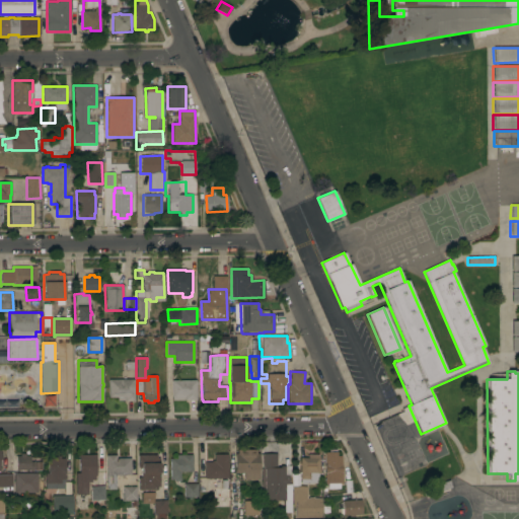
[(118,400),(118,397),(108,397),(108,379),(134,379),(134,380),(135,380),(135,384),(134,384),(134,400),(118,400)]
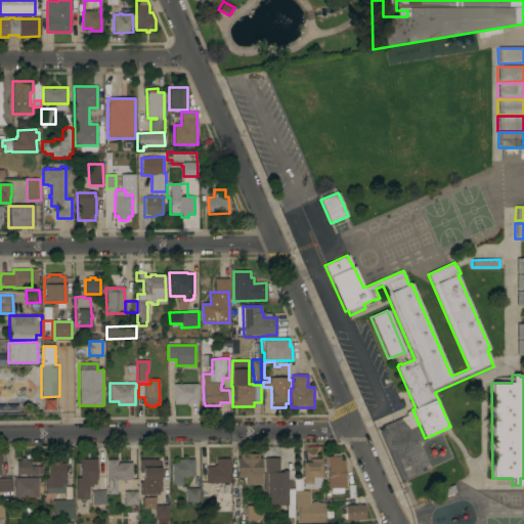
[(174,404),(173,384),(198,384),(198,386),(199,386),(199,388),(198,388),(198,404),(174,404)]
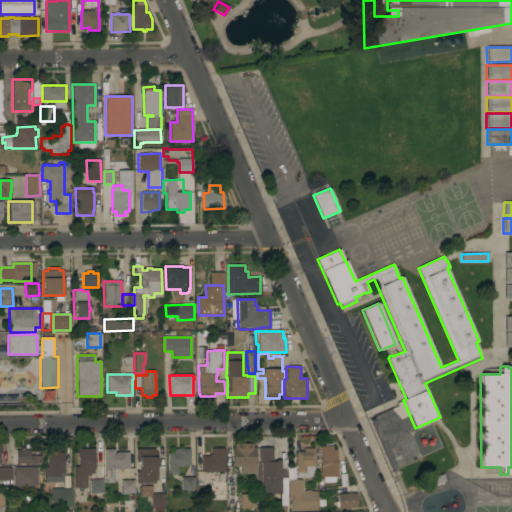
[(403,422),(407,421),(410,427),(406,429),(408,435),(394,441),(396,446),(383,452),(372,425),(386,419),(383,413),(396,407),(403,422)]
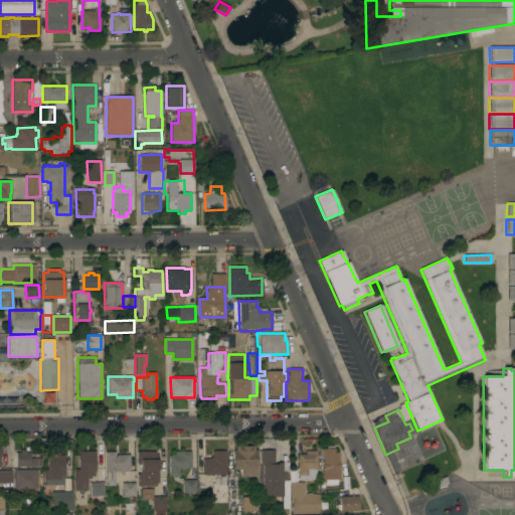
[(339,480),(337,480),(337,485),(325,485),(325,480),(323,480),(322,449),(326,448),(326,446),(334,446),(334,452),(339,452),(339,480)]
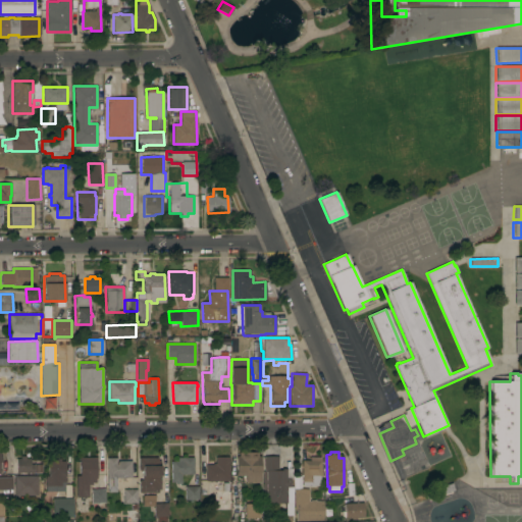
[(260,482),(236,482),(236,457),(239,457),(239,453),(258,453),(258,456),(260,456),(260,482)]
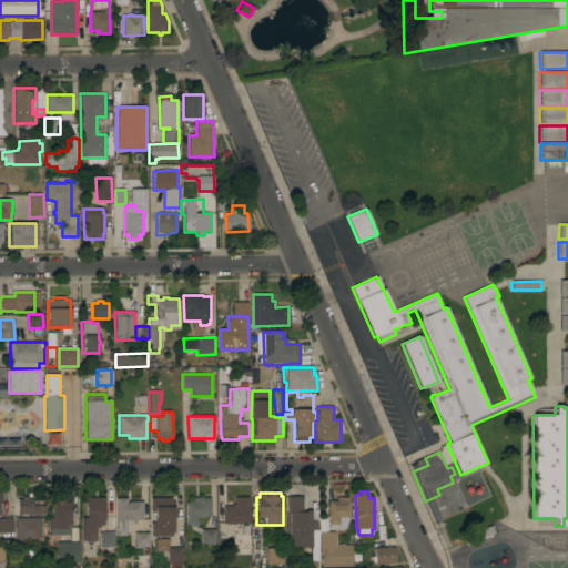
[(17,515),(17,499),(22,499),(22,496),(28,496),(28,499),(32,499),(32,505),(46,505),(47,514),(17,515)]
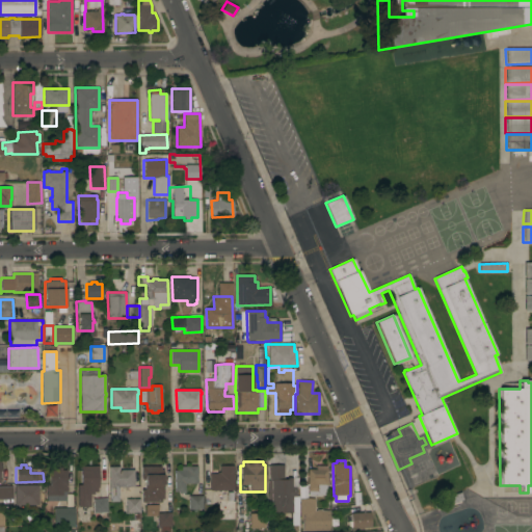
[(292,486),(296,486),(296,497),(292,497),(292,513),(267,513),(267,480),(269,480),(269,464),(284,464),(284,478),(292,478),(292,486)]
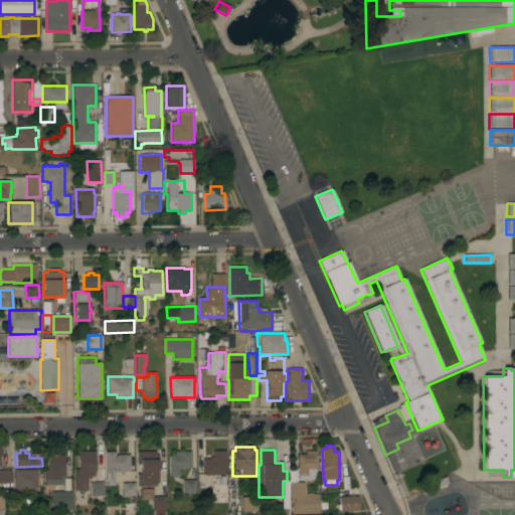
[(191,468),(178,468),(178,478),(173,478),(173,476),(169,476),(169,455),(175,455),(175,452),(190,451),(191,468)]
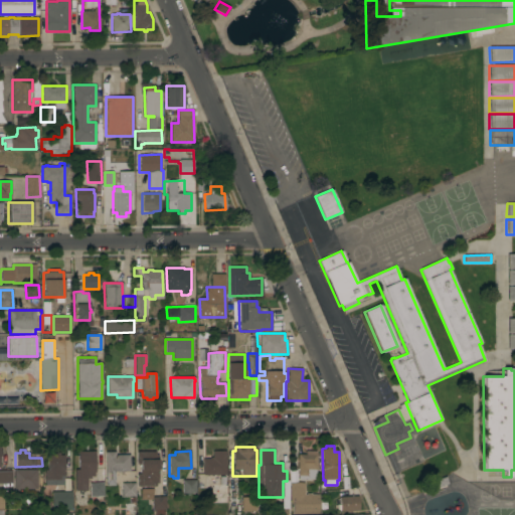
[(226,475),(203,475),(202,458),(212,458),(212,451),(225,451),(226,475)]
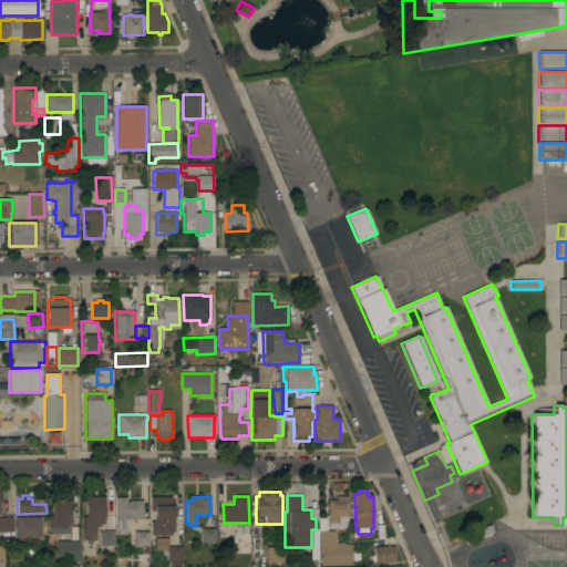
[(348,528),(328,527),(329,517),(327,517),(328,500),(337,501),(337,496),(349,497),(348,528)]
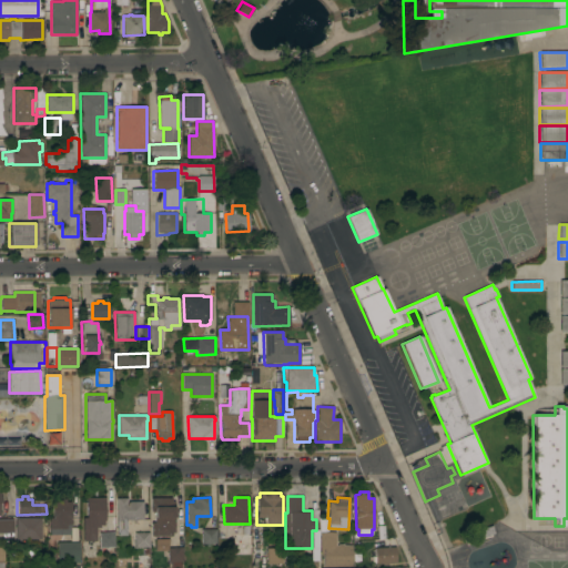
[(82,518),(87,518),(87,498),(105,498),(105,520),(104,520),(104,526),(100,526),(100,528),(95,528),(95,541),(83,541),(82,518)]
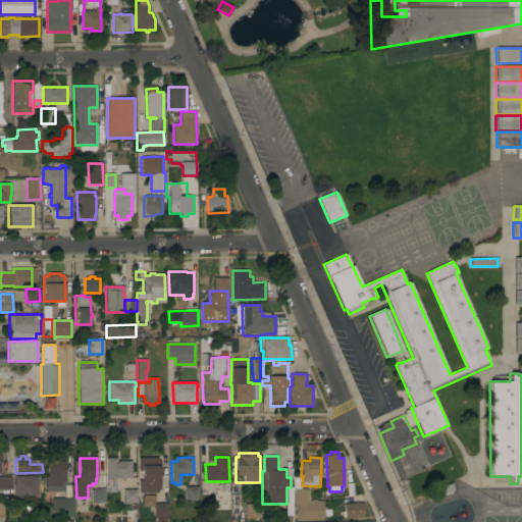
[(107,458),(116,458),(116,461),(131,461),(132,478),(116,478),(116,492),(107,492),(107,458)]
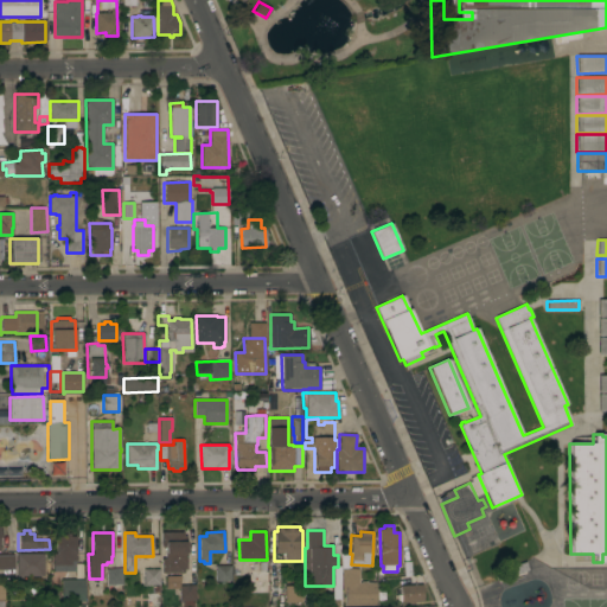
[(161,573),(161,558),(165,558),(165,547),(161,548),(161,532),(184,532),(184,536),(186,536),(187,570),(184,570),(184,573),(161,573)]
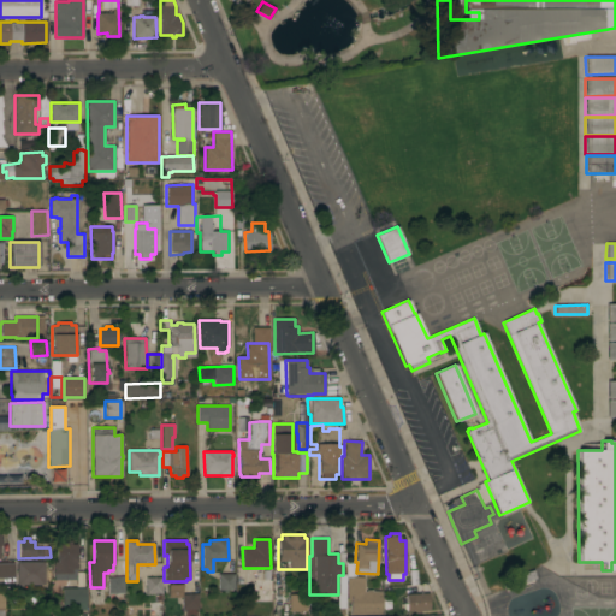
[(77,563),(77,569),(76,569),(76,580),(53,580),(53,561),(57,561),(57,544),(64,544),(64,542),(71,542),(71,544),(77,544),(77,563)]
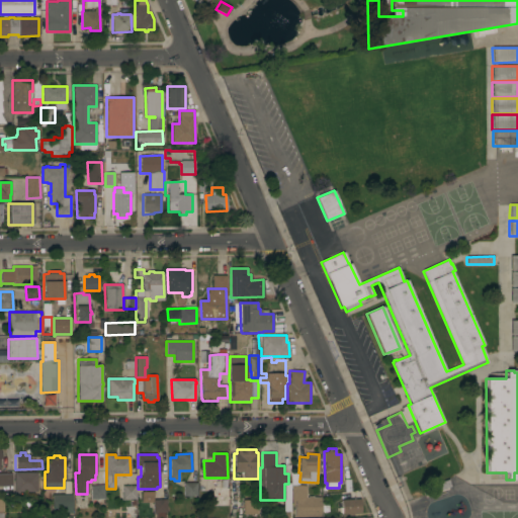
[(36,472),(37,492),(14,492),(14,472),(36,472)]
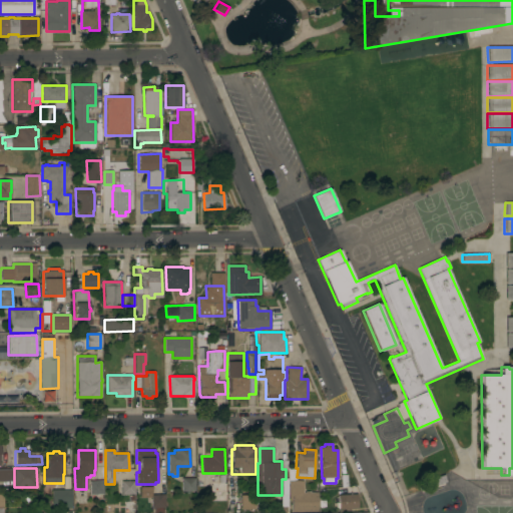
[(0,469),(11,469),(12,481),(0,481),(0,469)]
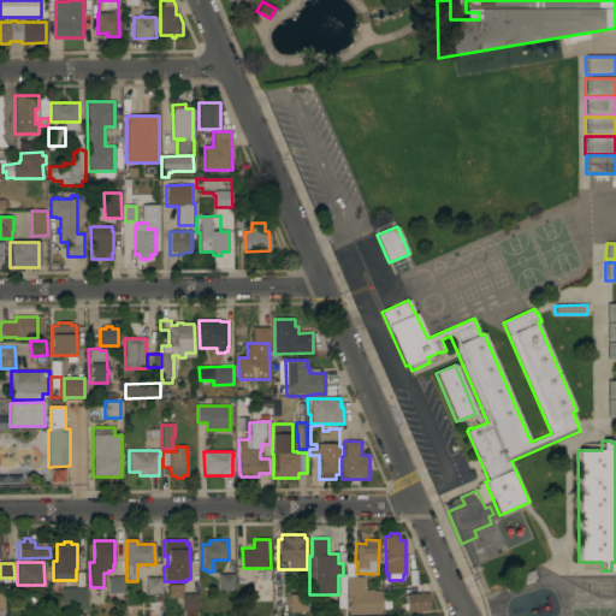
[(504,588),(502,580),(533,570),(535,579),(504,588)]
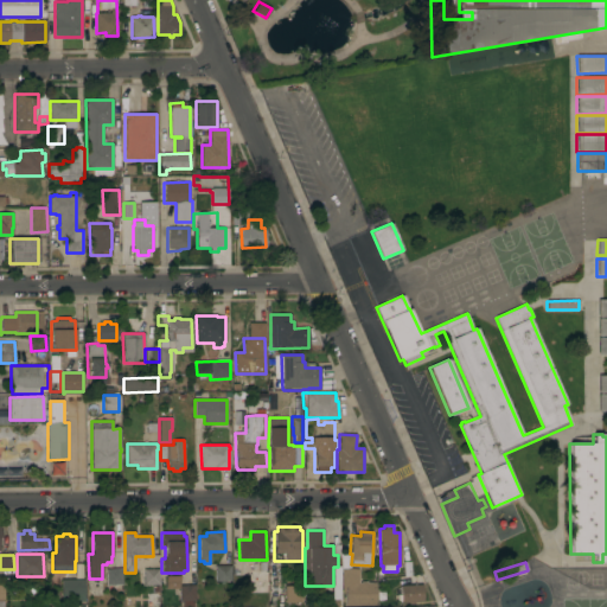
[(231,581),(216,582),(215,566),(230,566),(231,581)]
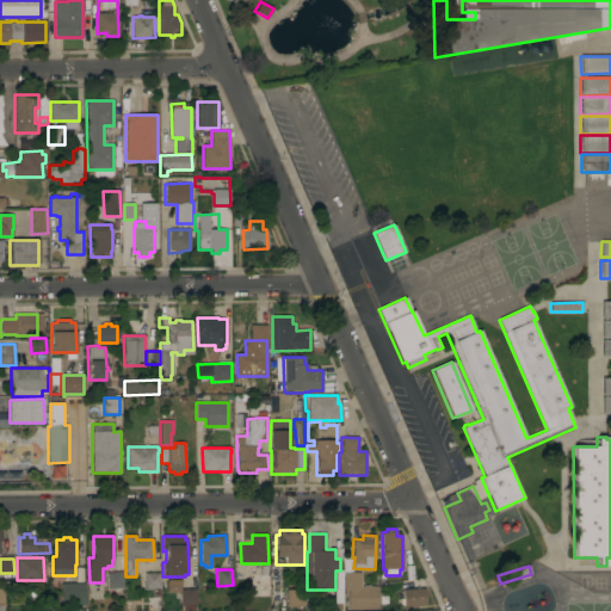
[(160,588),(144,588),(144,573),(148,573),(148,571),(153,571),(153,573),(160,573),(160,588)]
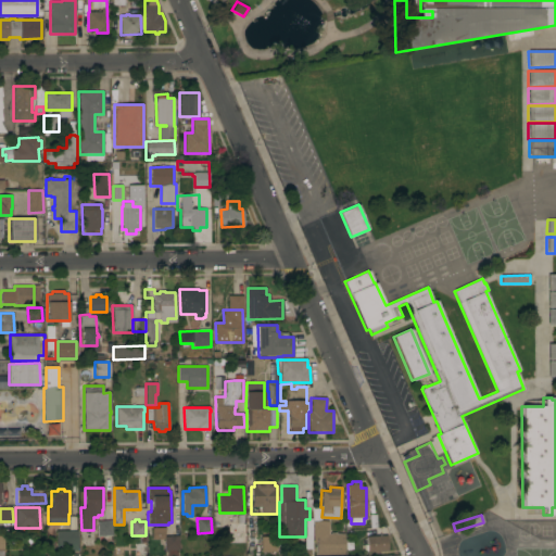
[(112,535),(98,536),(97,521),(112,521),(112,535)]
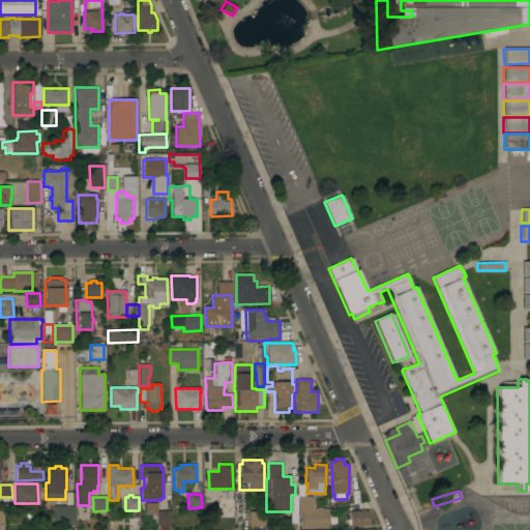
[(328,529),(301,529),(301,522),(300,522),(300,517),(298,517),(298,497),(313,497),(313,508),(316,508),(316,507),(321,507),(321,508),(328,508),(328,529)]
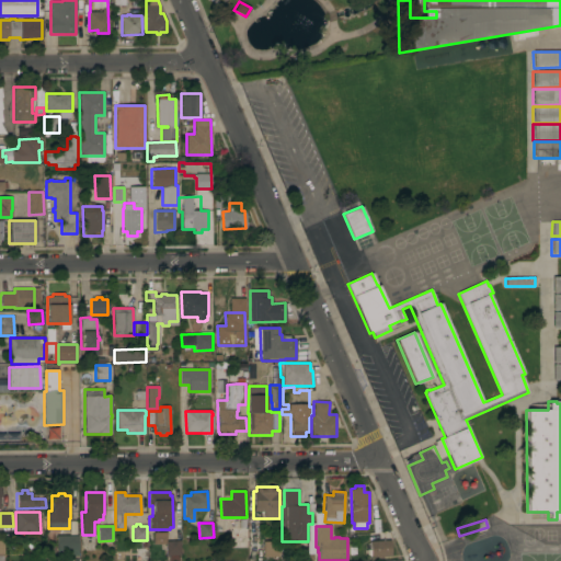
[(181,556),(167,556),(165,544),(153,545),(153,533),(168,533),(165,540),(180,540),(181,556)]
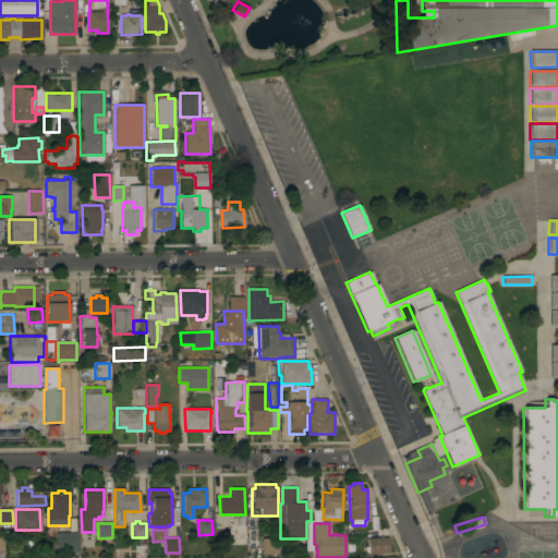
[(77,533),(77,552),(57,552),(56,533),(77,533)]
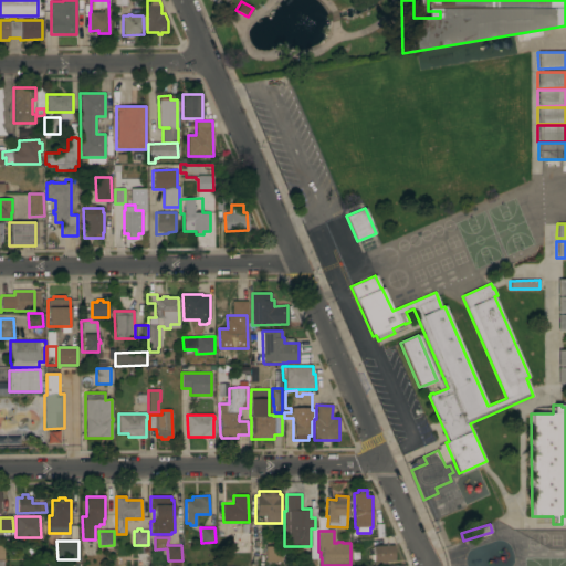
[(395,562),(386,562),(386,564),(381,564),(381,562),(370,562),(370,555),(366,555),(366,554),(368,554),(368,551),(373,549),(373,546),(394,545),(395,562)]
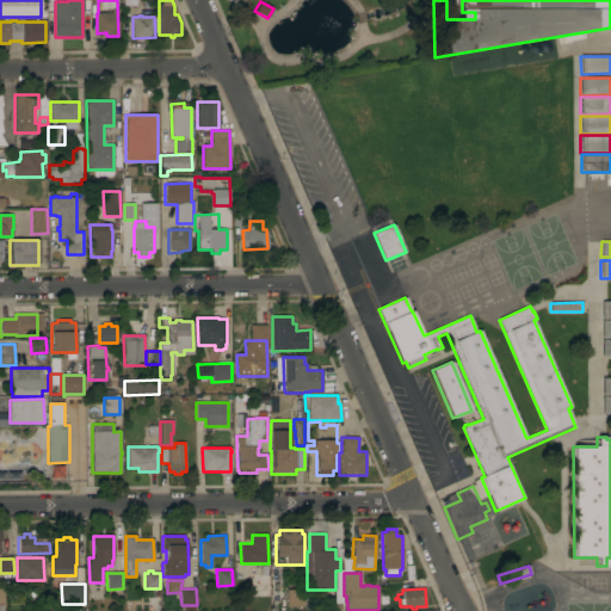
[(304,610),(285,610),(285,590),(304,590),(304,610)]
